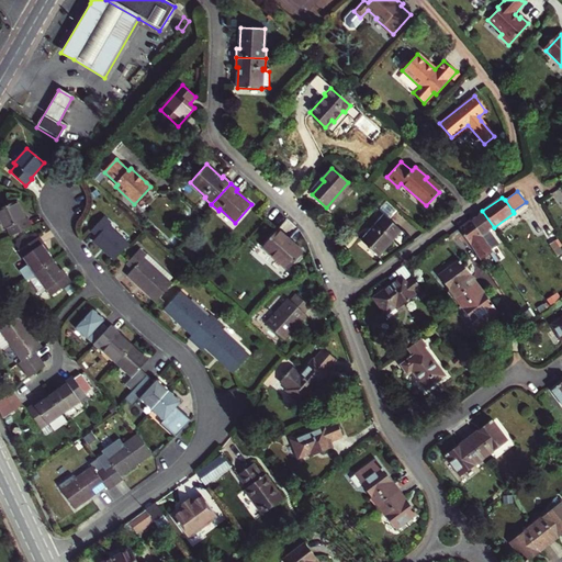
[(7,228),(10,236),(30,227),(26,218),(24,220),(15,202),(0,209),(0,221),(3,229),(7,228)]
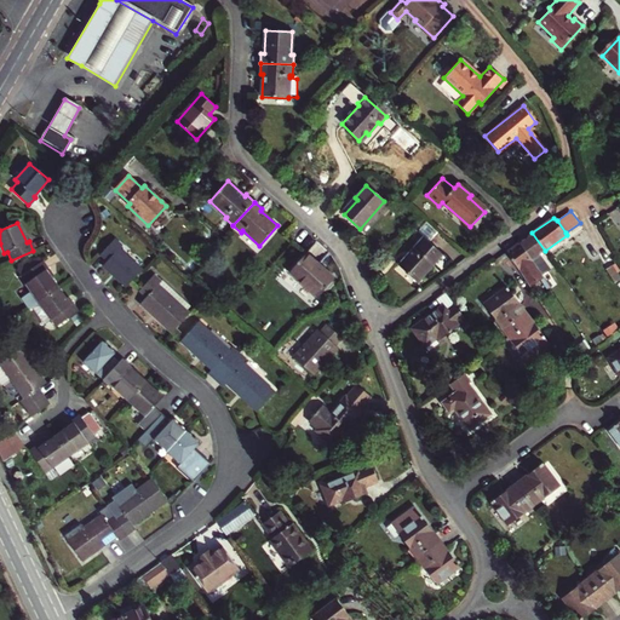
[(540,254),(545,251),(532,233),(518,242),(533,260),(543,275),(551,269),(540,254)]
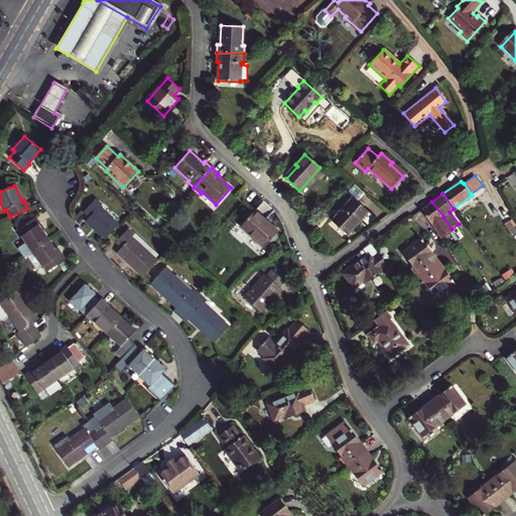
[(96,230),(105,239),(118,225),(99,208),(102,205),(95,199),(83,211),(90,217),(88,219),(97,228),(96,230)]
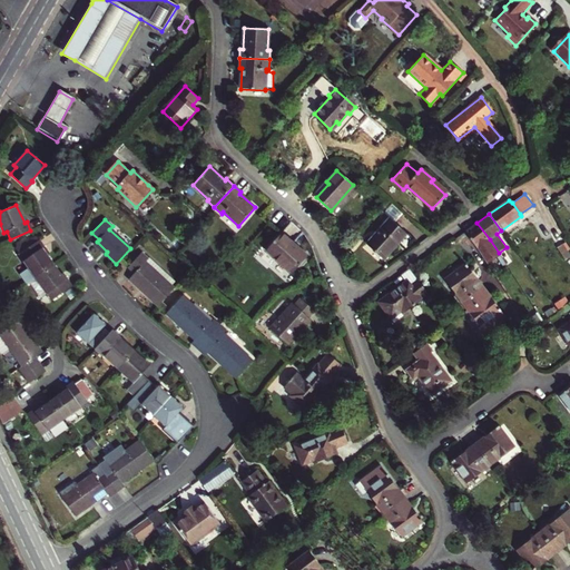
[(382,232),(369,246),(383,259),(406,235),(390,219),(379,231),(382,232)]
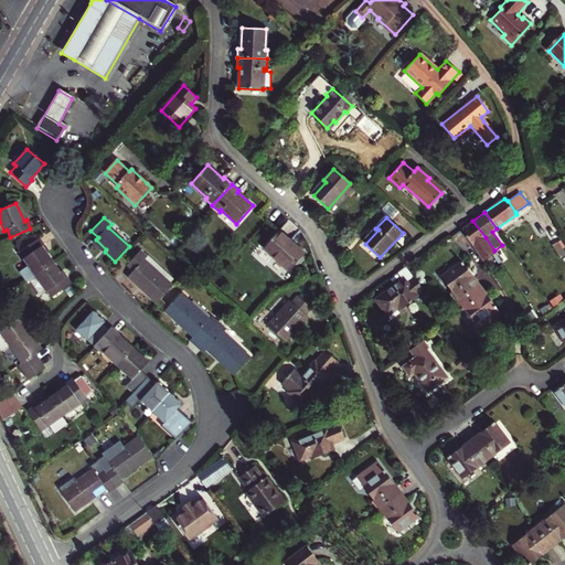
[(486,237),(472,221),(460,230),(472,246),(482,262),(496,253),(494,251),(486,237)]
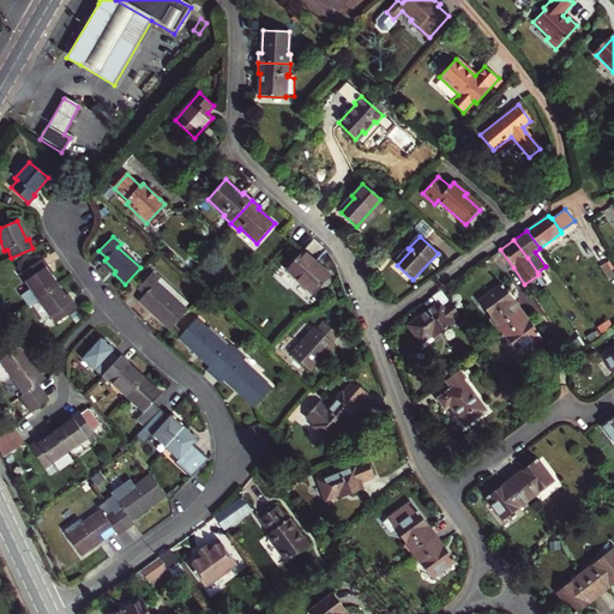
[(302,251),(286,270),(313,294),(327,278),(315,266),(317,265),(302,251)]
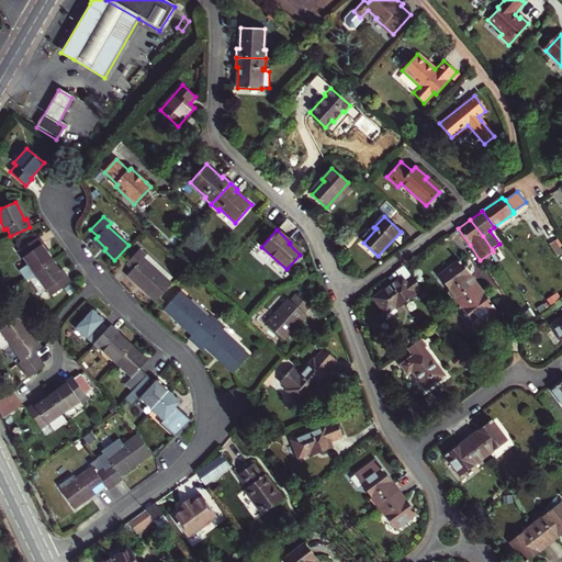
[(20,270),(25,281),(29,279),(53,261),(43,249),(46,247),(38,237),(19,251),(27,265),(20,270)]
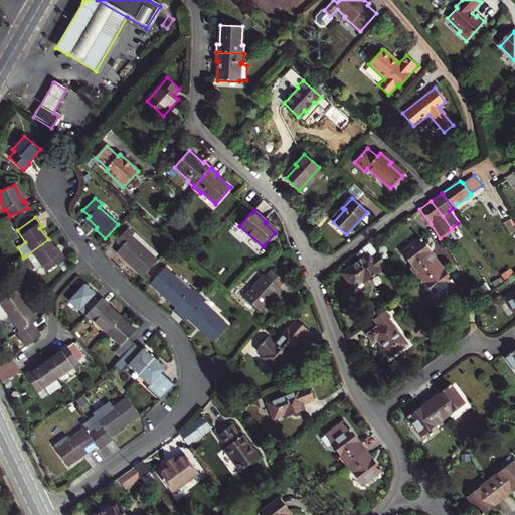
[(88,218),(86,220),(96,229),(97,227),(88,218)]
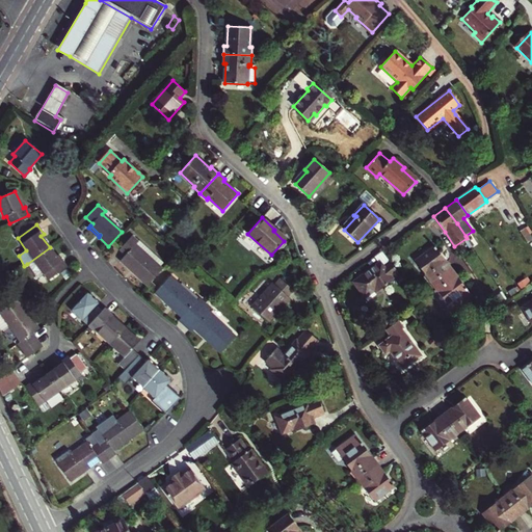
[(531,236),(525,227),(520,230),(528,242),(531,238),(531,236)]
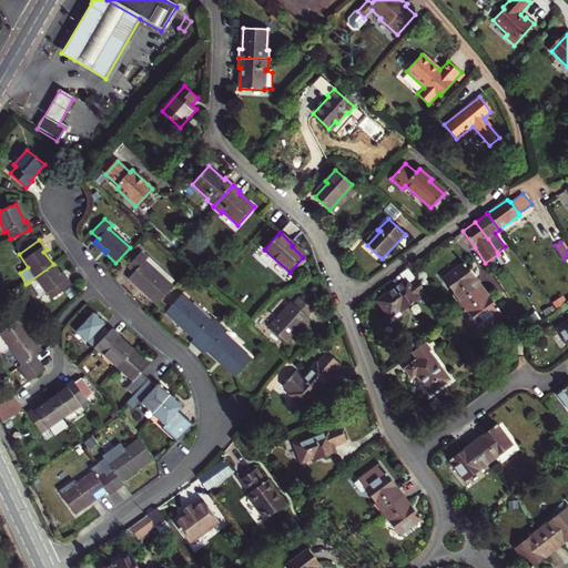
[(142,292),(156,305),(173,287),(168,282),(172,277),(154,262),(150,266),(145,261),(148,259),(141,252),(128,266),(134,273),(131,276),(144,290),(142,292)]
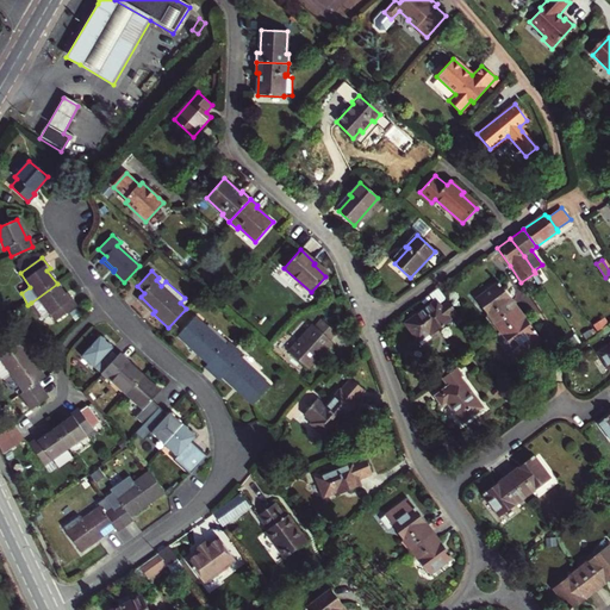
[(517,307),(510,298),(499,282),(497,284),(477,299),(489,316),(485,318),(492,327),(517,307)]
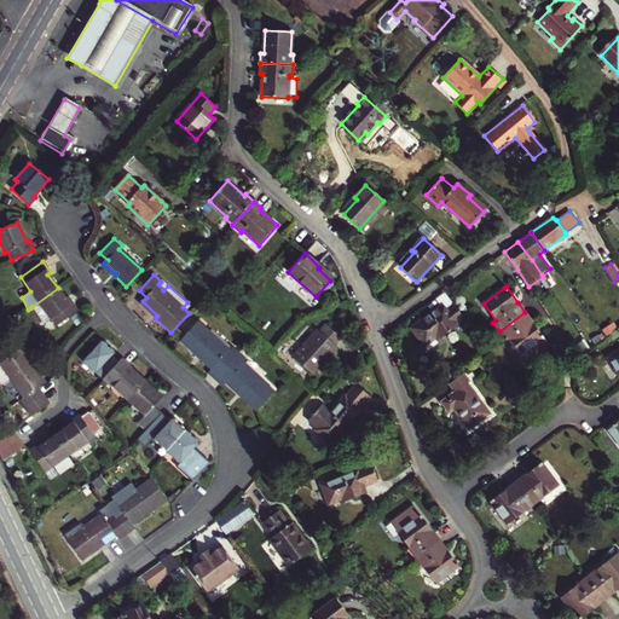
[(68,302),(58,288),(32,307),(44,324),(51,319),(56,327),(77,312),(70,301),(68,302)]
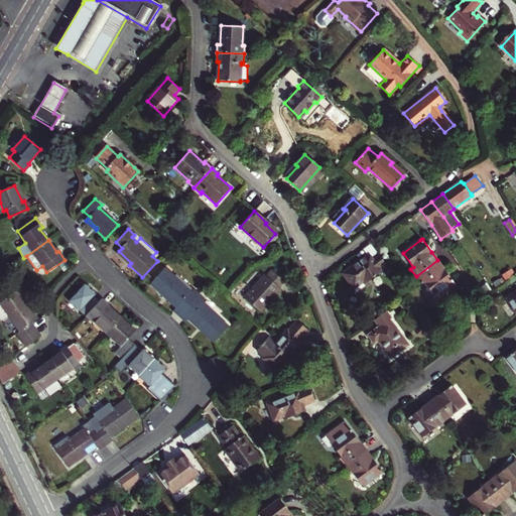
[(129,265),(131,263),(119,251),(117,253),(129,265)]
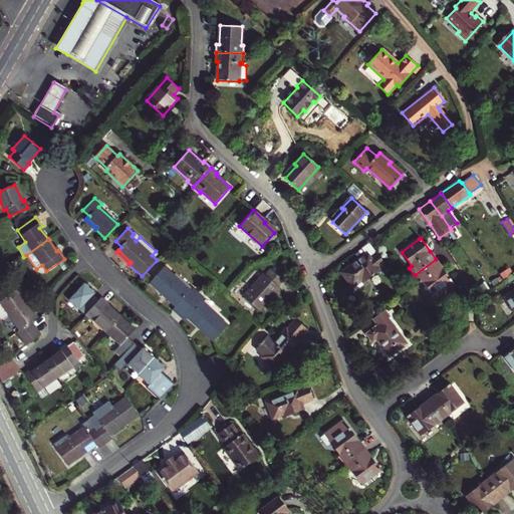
[(384,264),(375,252),(370,256),(367,253),(341,272),(352,287),(362,280),(363,282),(380,270),(379,269),(384,264)]
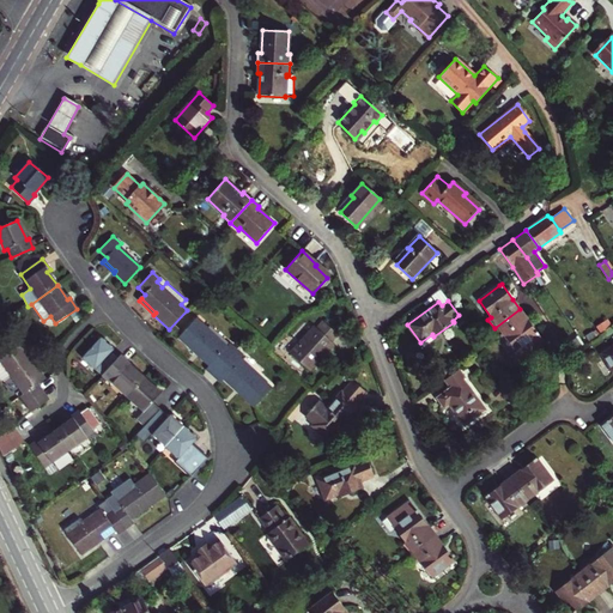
[(540,334),(528,319),(520,309),(495,328),(502,338),(504,335),(523,359),(545,343),(540,334)]
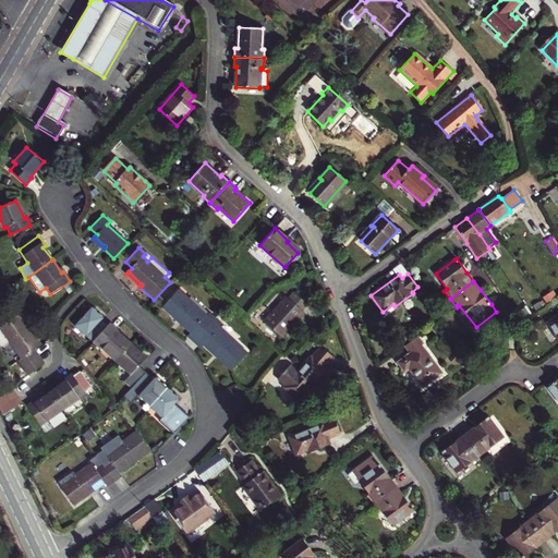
[(187,336),(194,341),(215,318),(208,313),(206,316),(178,290),(162,307),(177,320),(179,318),(192,330),(191,332),(187,336)]
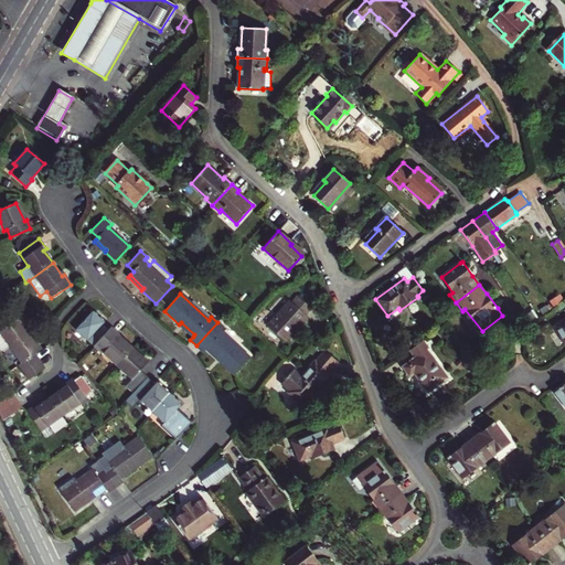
[(267,327),(284,341),(306,317),(305,315),(310,308),(297,297),(291,302),(290,301),(267,327)]
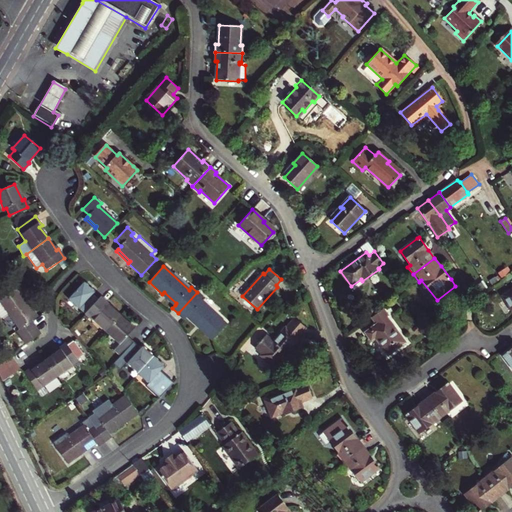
[(85,313),(98,299),(92,294),(95,292),(83,282),(69,298),(85,313)]
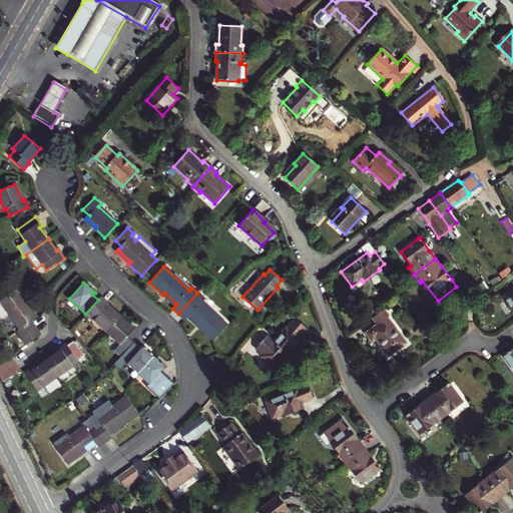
[(474,289),(478,294),(484,290),(481,285),(474,289)]
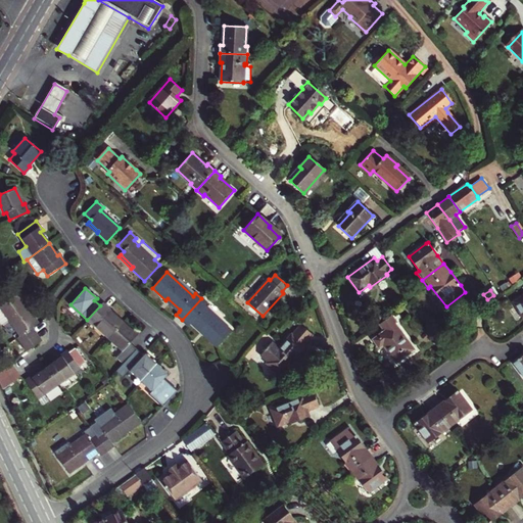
[(522,294),(512,302),(522,318),(522,317),(522,294)]
